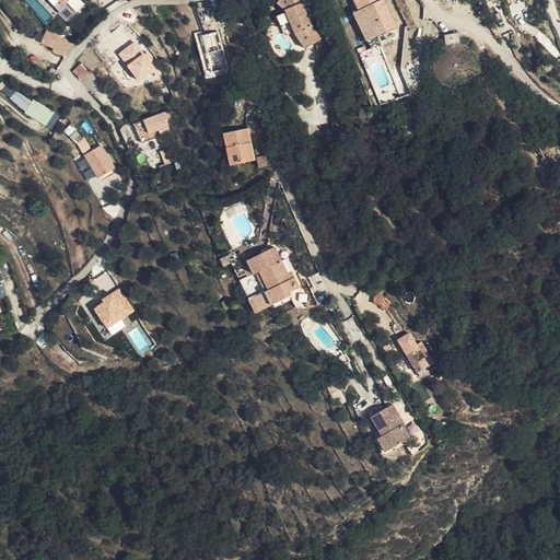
[(278,16),(289,34),(291,36),(302,45),(314,33),(304,24),(290,3),(283,0),(270,0),(266,9),(276,14),(278,16)]
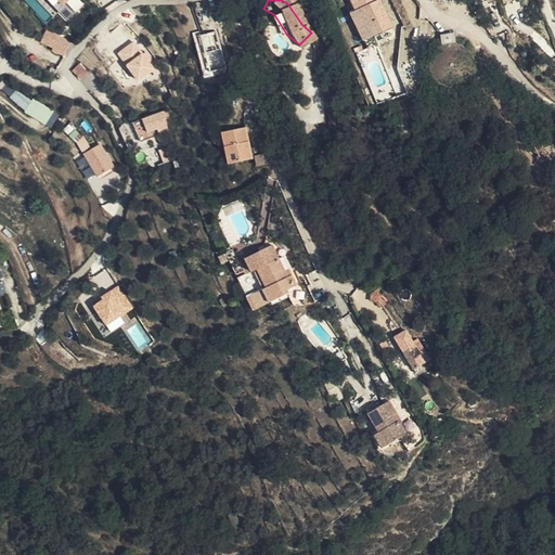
[(360,17),(353,21),(362,38),(390,25),(378,0),(351,0),(356,9),(360,17)]
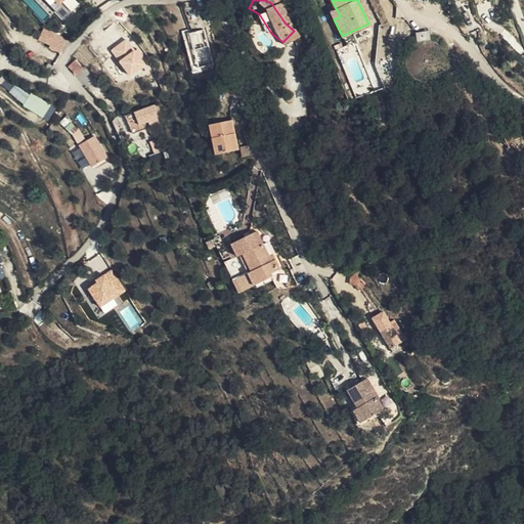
[(331,10),(334,19),(340,16),(336,8),(331,10)]
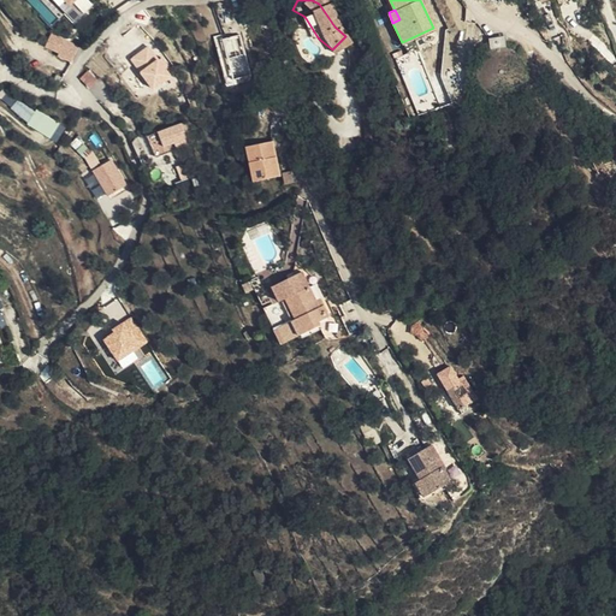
[(308,43),(318,37),(306,18),(295,24),(308,43)]
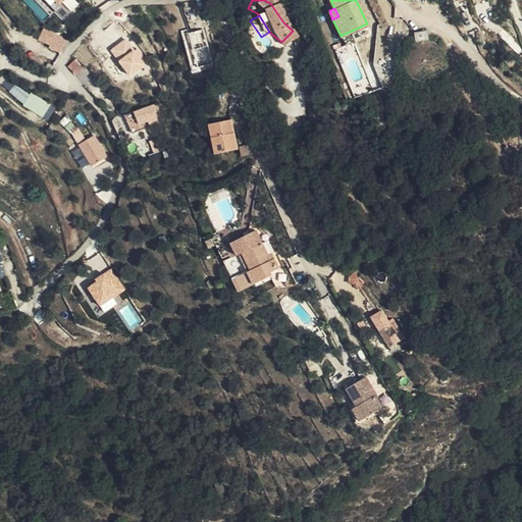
[(180,34),(193,73),(214,66),(203,28),(180,34)]
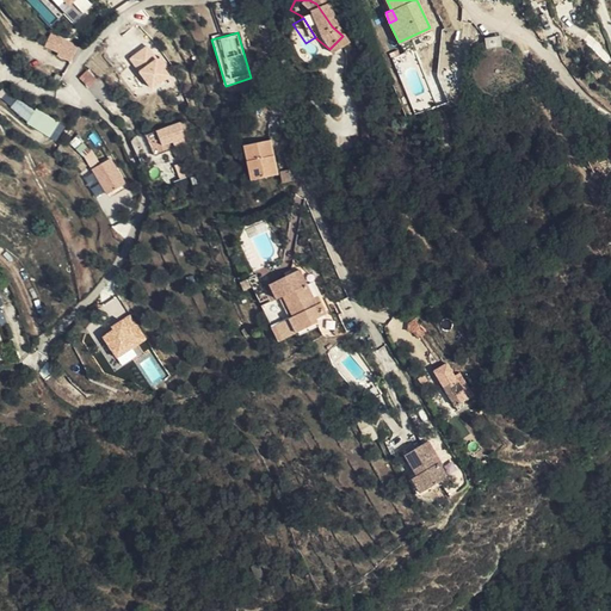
[(485,39),(487,48),(500,45),(499,37),(485,39)]
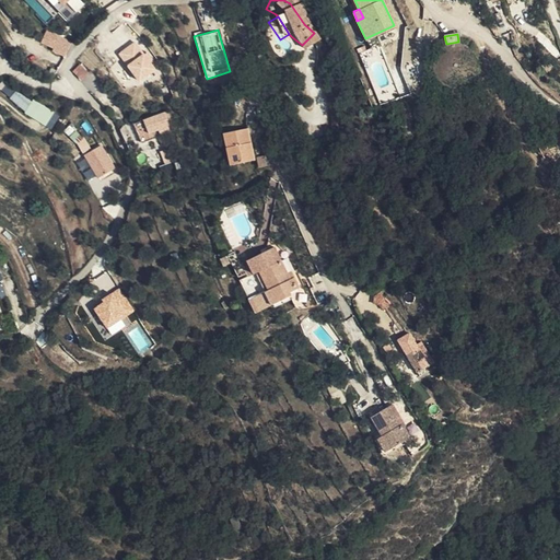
[(61,39),(56,49),(66,56),(71,46),(61,39)]
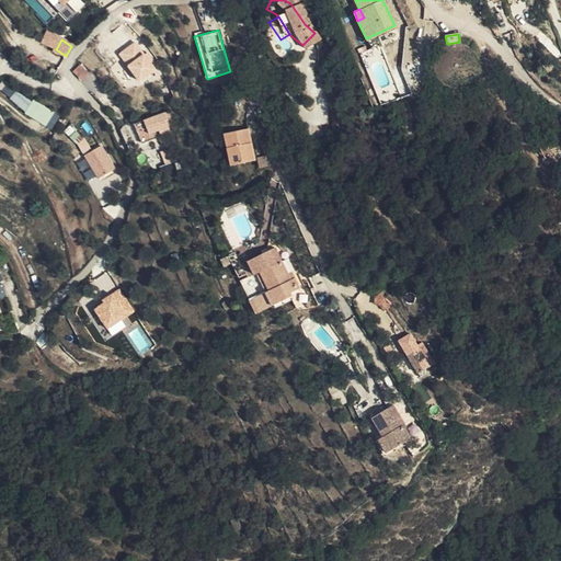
[(479,72),(479,70),(479,66),(478,60),(477,55),(473,52),(470,47),(465,44),(461,43),(459,42),(447,44),(443,47),(438,50),(435,56),(434,59),(433,64),(434,69),(434,72),(436,78),(439,82),(443,84),(444,86),(448,87),(454,89),(458,89),(462,88),(468,86),(472,82),(477,77),(479,72)]
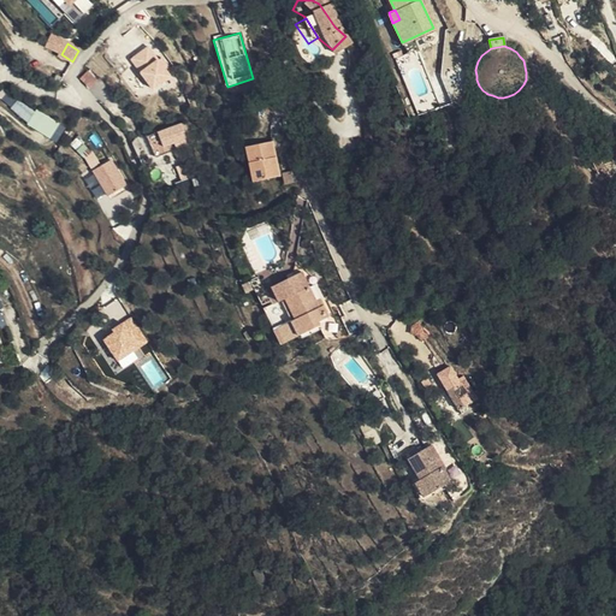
[(148,47),(130,59),(154,94),(175,80),(166,67),(170,66),(163,57),(157,60),(148,47)]
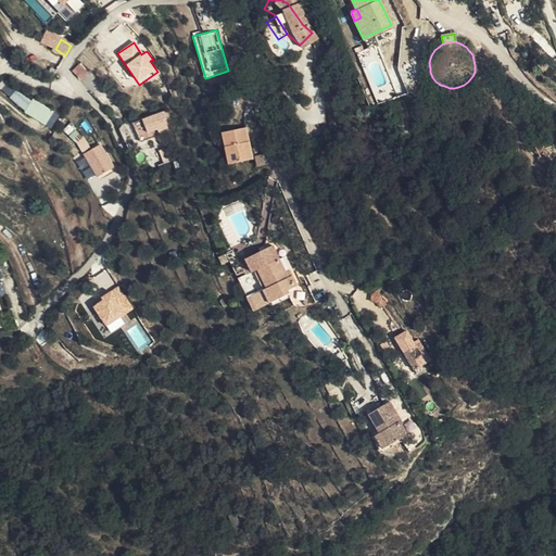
[(79,64),(73,71),(79,78),(86,72),(79,64)]
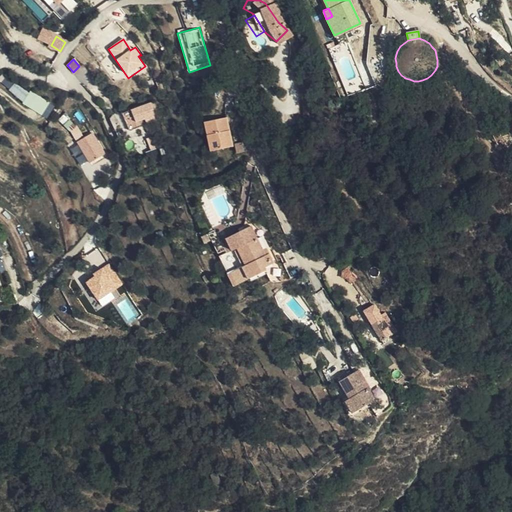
[(0,81),(7,89),(13,83),(6,76),(0,81)]
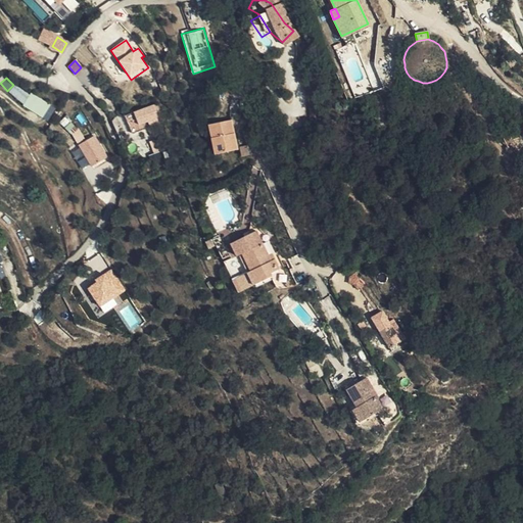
[(7,98),(50,117),(55,105),(12,86),(7,98)]
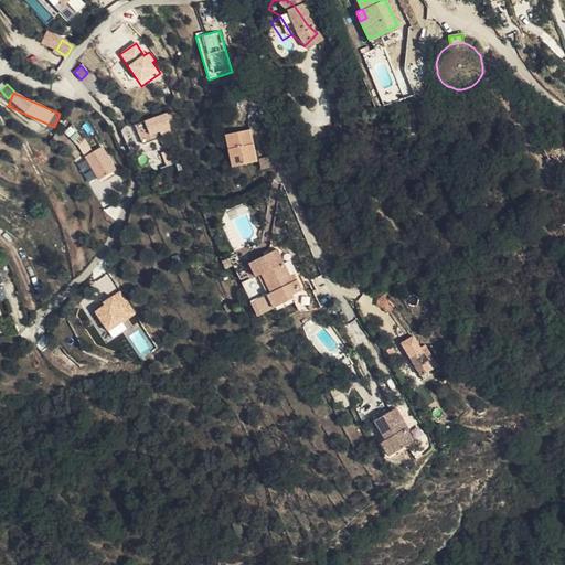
[(152,140),(162,137),(177,132),(169,113),(145,121),(152,140)]
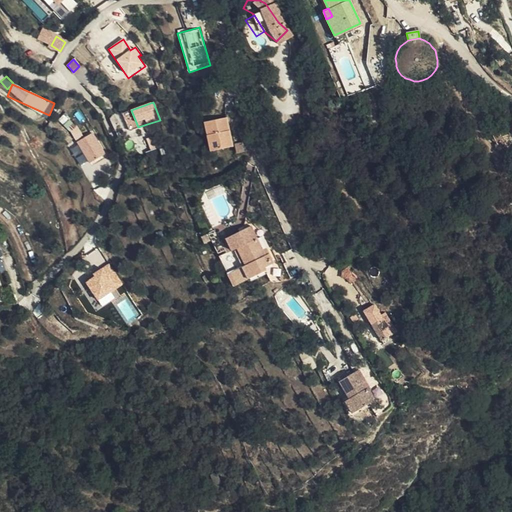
[(227,117),(204,122),(210,151),(233,146),(227,117)]
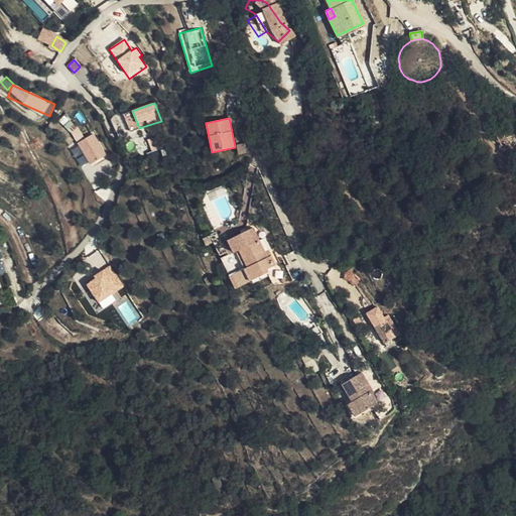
[(72,130),(76,139),(82,136),(79,127),(72,130)]
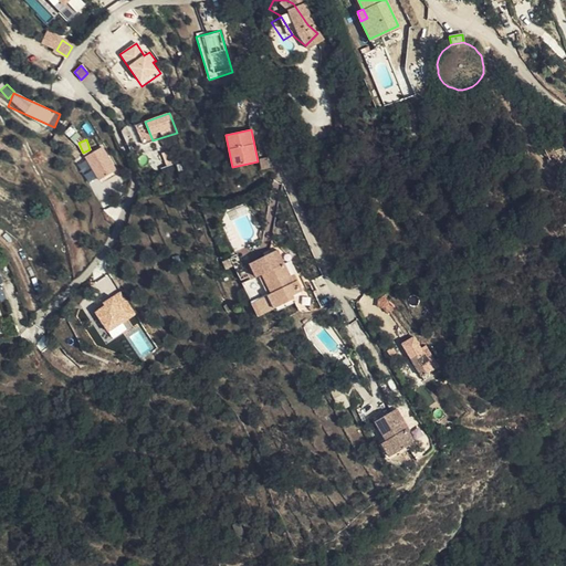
[(103,147),(85,157),(100,180),(117,170),(103,147)]
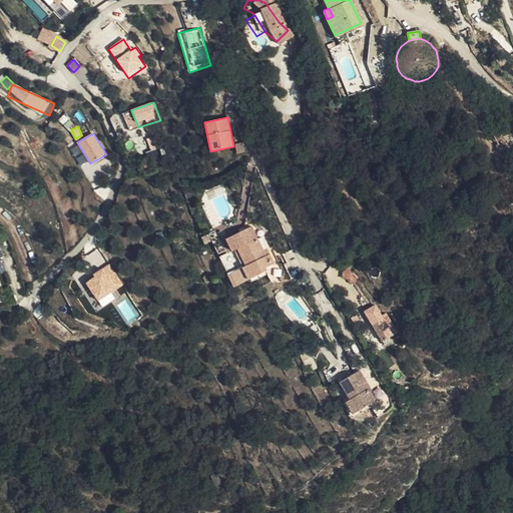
[(77,143),(70,147),(79,165),(86,161),(77,143)]
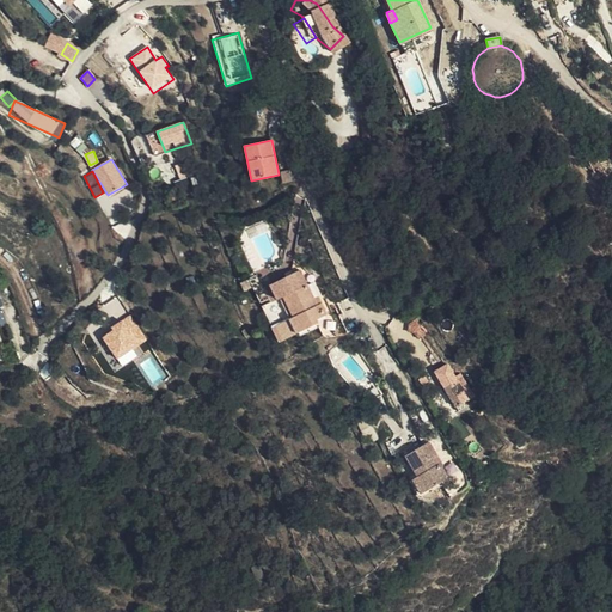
[(184,179),(177,182),(183,196),(189,193),(184,179)]
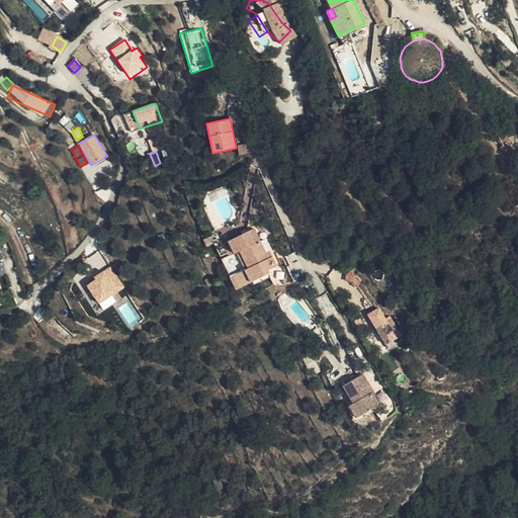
[(34,204),(37,211),(44,208),(41,202),(34,204)]
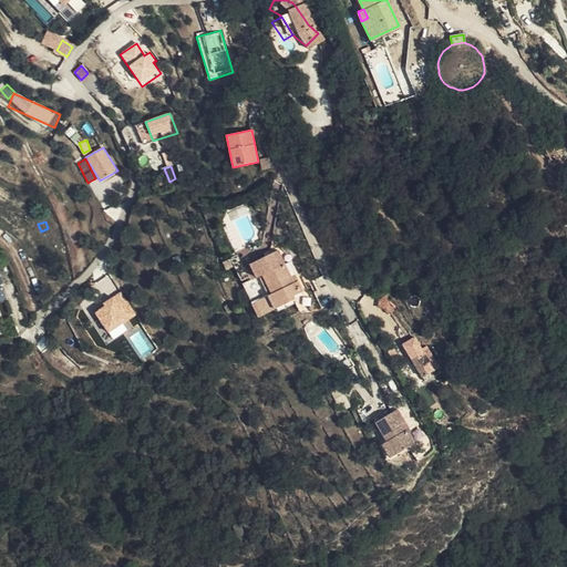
[(48,228),(41,232),(39,233),(42,241),(53,237),(50,227),(48,228)]
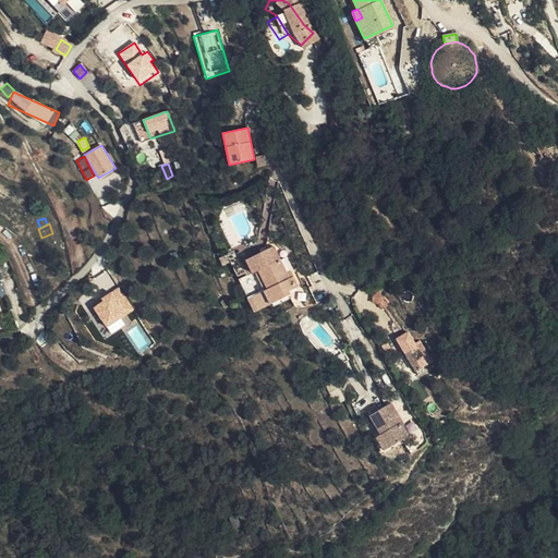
[(289,278),(286,273),(274,246),(246,259),(253,273),(259,270),(267,289),(247,299),(254,312),(291,294),(289,291),(299,287),(293,276),(289,278)]
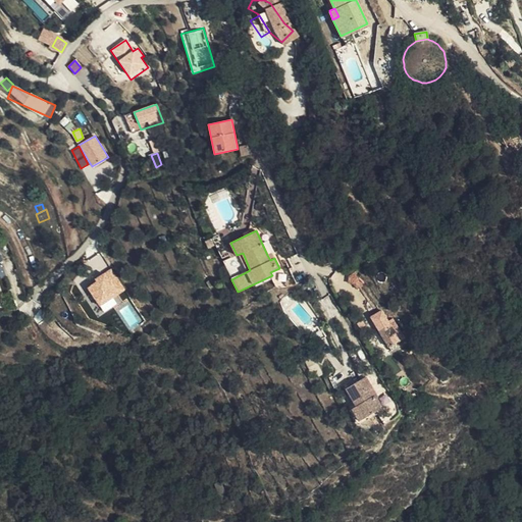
[(97,282),(88,288),(100,306),(125,290),(112,269),(95,279),(97,282)]
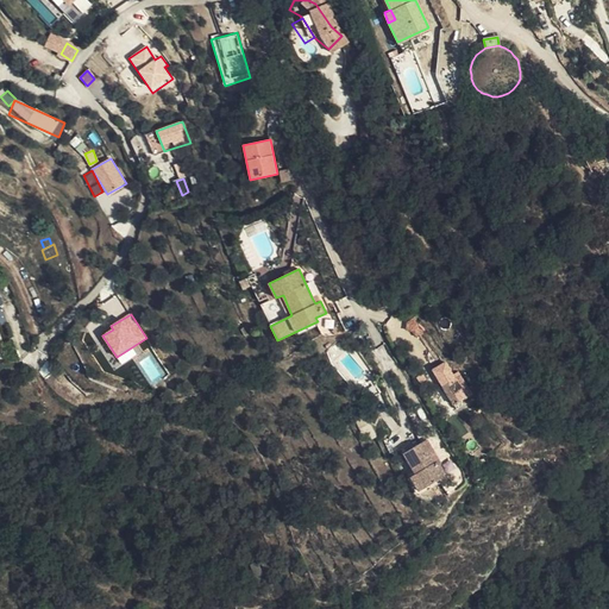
[(332,332),(336,334),(341,334),(343,334),(337,324),(332,332)]
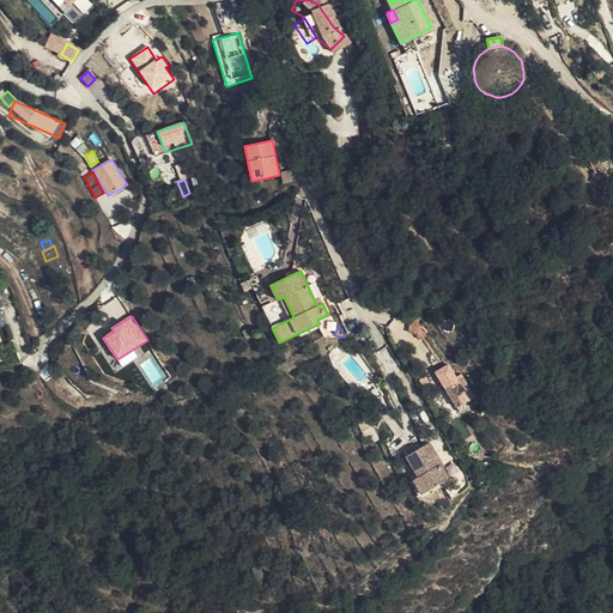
[(456,407),(474,396),(471,390),(463,378),(445,389),(456,407)]
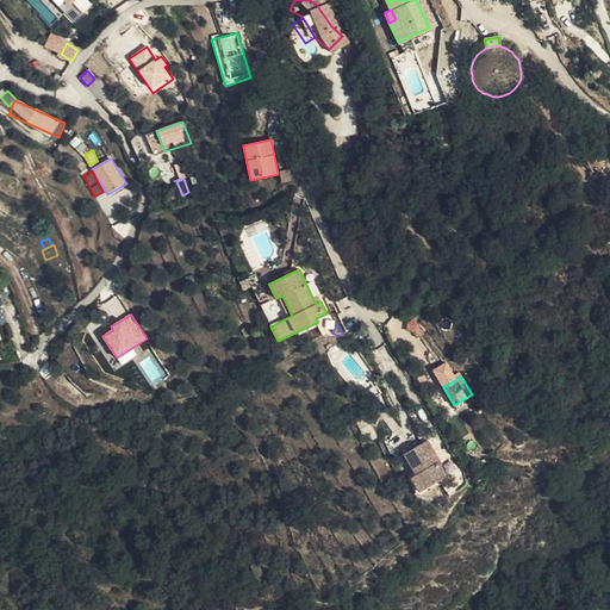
[(361,429),(371,424),(365,412),(355,417),(361,429)]
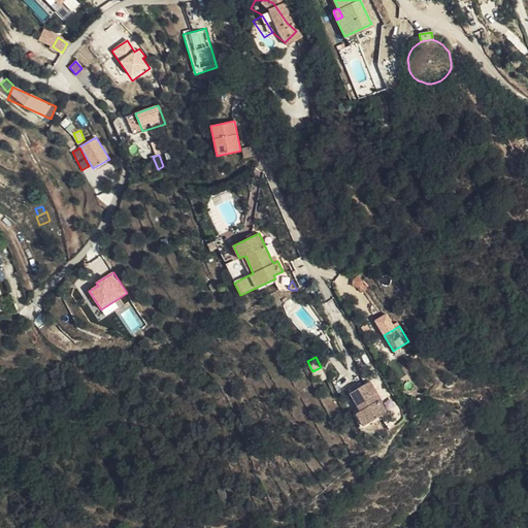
[(327,378),(321,367),(312,371),(318,383),(327,378)]
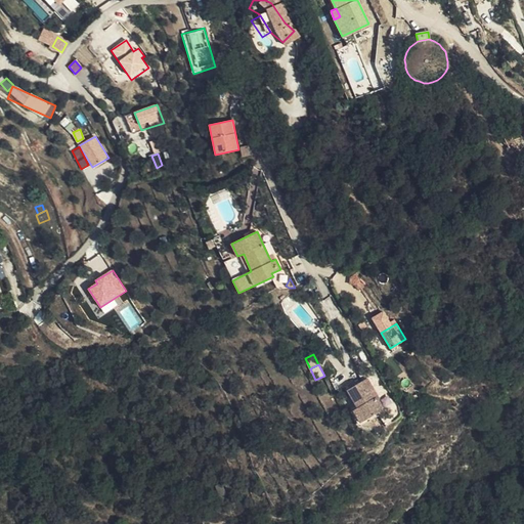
[(366,379),(362,381),(373,399),(376,397),(377,396),(366,379)]
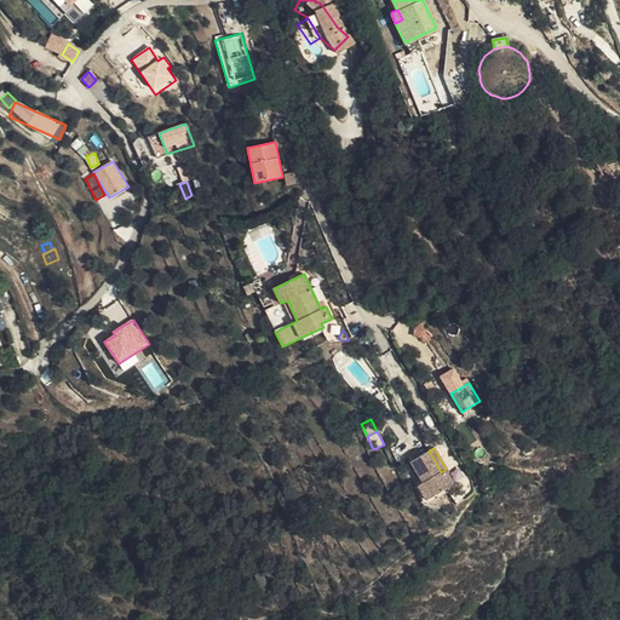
[(441,472),(429,451),(419,457),(411,461),(423,482),(417,486),(426,500),(453,484),(445,470),(441,472)]
